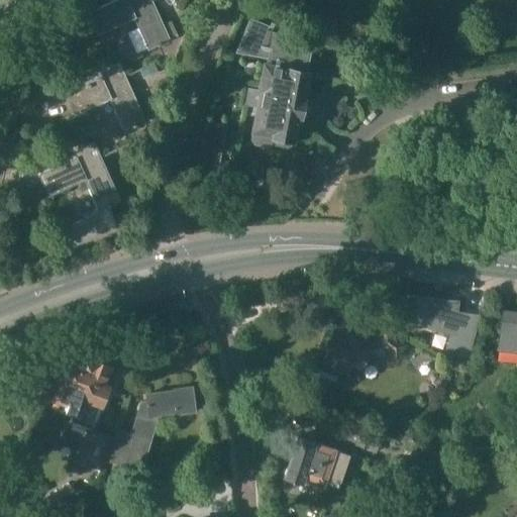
[(171,22),(164,25),(151,0),(114,0),(87,12),(98,34),(133,18),(148,50),(178,36),(171,22)]
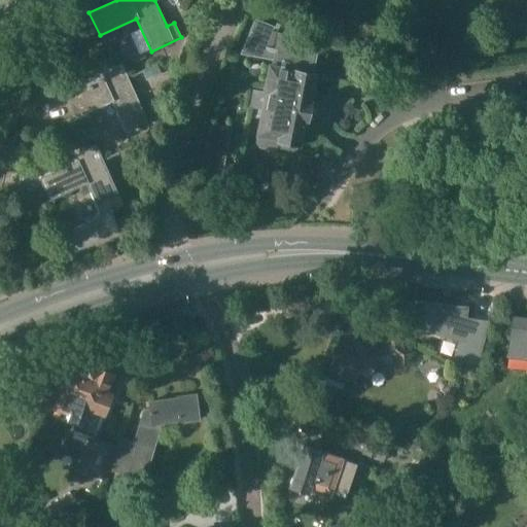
[(273,65),(310,72),(311,67),(323,69),(326,53),(273,30),(274,26),(254,18),(240,53),(274,60),(273,65)]
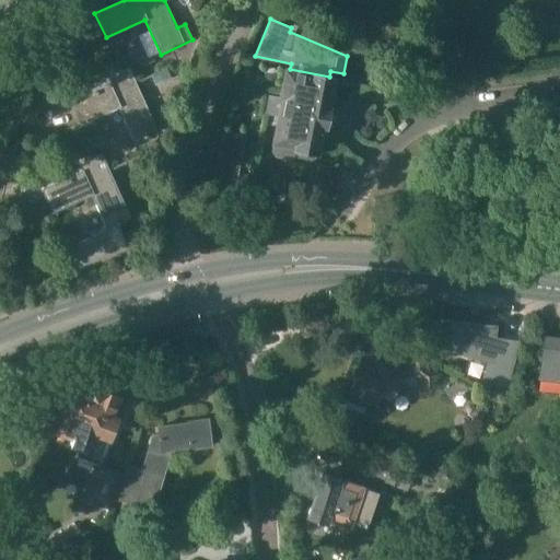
[(105,77),(107,82),(68,100),(79,125),(118,107),(133,141),(158,130),(129,67),(105,77)]
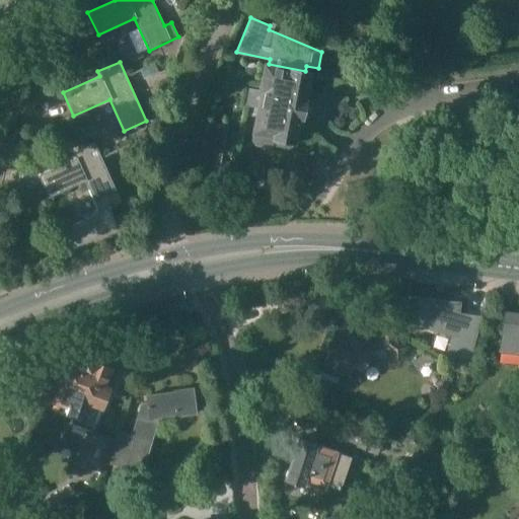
[(305,71),(269,64),(265,63),(260,90),(248,88),(245,104),(257,106),(252,131),(253,132),(252,140),(255,144),(268,147),(273,144),(274,140),(277,143),(292,146),(293,140),(298,116),(301,117),(301,115),(309,117),(312,101),(304,100),(304,98),(309,72),(305,71)]
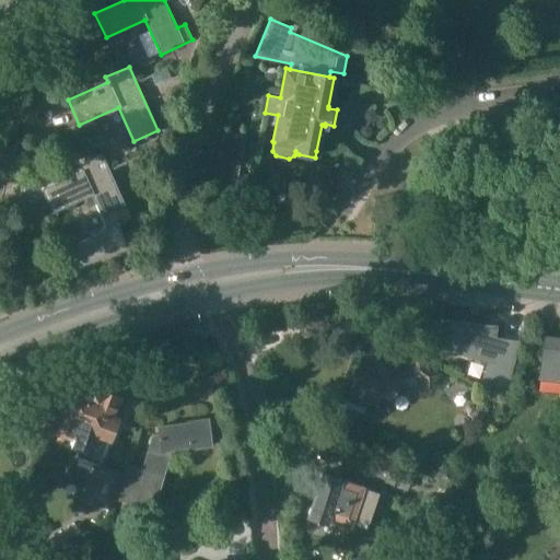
[(166,69),(149,76),(153,85),(171,78),(166,69)]
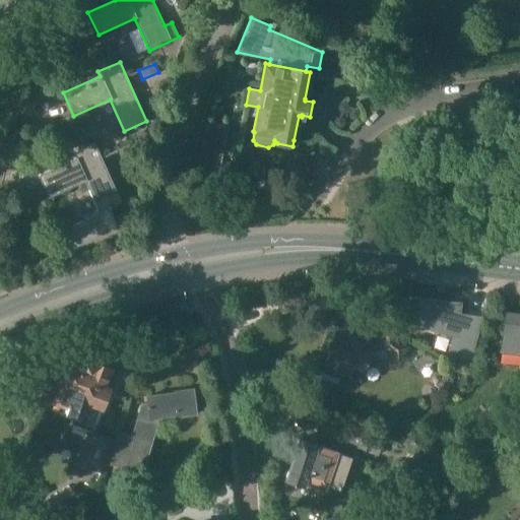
[(228,126),(207,123),(200,164),(220,168),(228,126)]
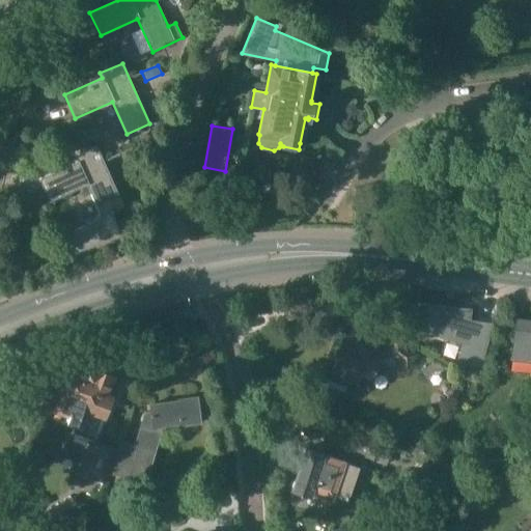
[(136,138),(133,148),(147,152),(150,143),(136,138)]
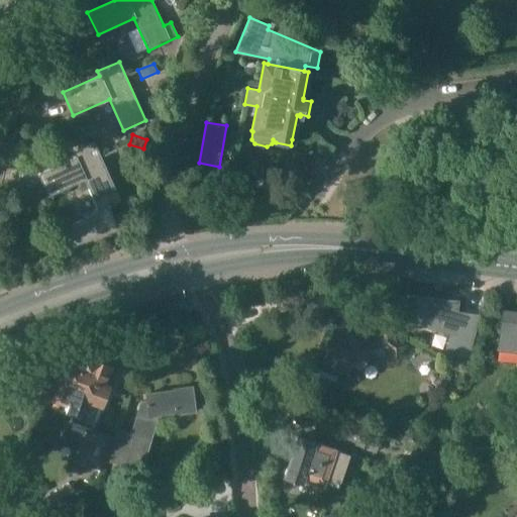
[(108,207),(120,201),(94,142),(87,145),(89,150),(37,173),(47,196),(84,180),(97,209),(81,215),(83,219),(63,228),(71,246),(117,226),(108,207)]
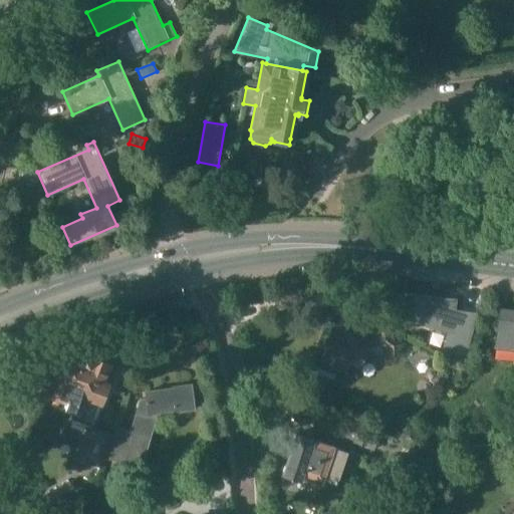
[(407,292),(403,311),(414,315),(413,316),(419,318),(419,317),(431,321),(429,326),(452,334),(448,344),(461,348),(469,323),(451,317),(452,312),(454,312),(456,298),(407,292)]
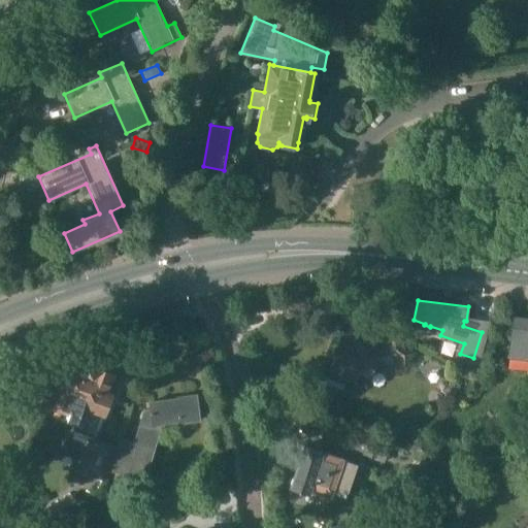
[(527,318),(512,317),(507,356),(527,358),(527,318)]
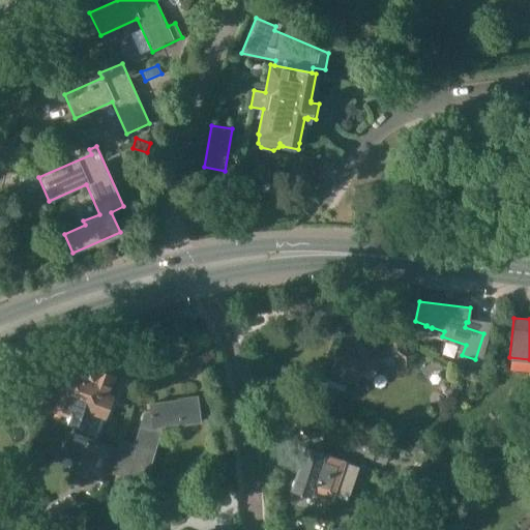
[(329,373),(366,384),(372,370),(377,372),(381,361),(391,364),(396,359),(406,366),(416,353),(395,336),(384,350),(360,343),(362,337),(344,331),(340,345),(334,347),(331,359),(332,362),(329,373)]
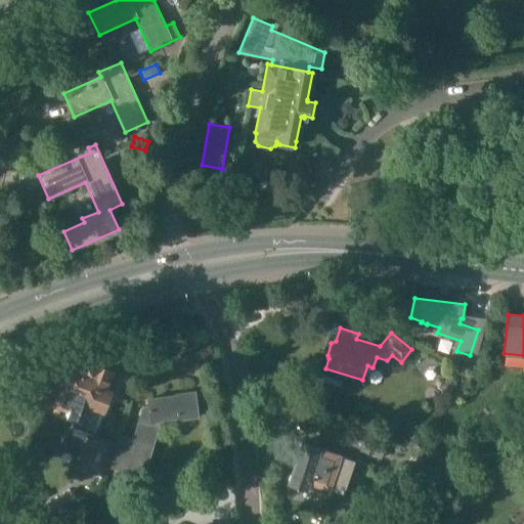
[(84,366),(82,366),(72,361),(70,357),(66,357),(61,360),(63,364),(61,372),(51,368),(45,385),(53,388),(49,400),(67,407),(63,416),(73,419),(69,428),(90,435),(80,464),(105,473),(115,448),(91,440),(107,392),(113,394),(119,378),(110,374),(111,369),(94,363),(86,361),(84,366)]
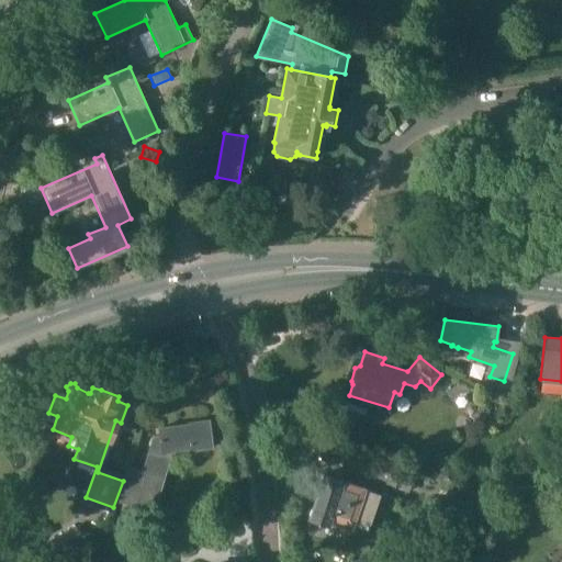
[(143,471),(128,467),(119,501),(122,502),(117,516),(128,520),(133,505),(139,507),(142,501),(155,504),(170,452),(212,448),(209,422),(190,425),(190,426),(159,429),(159,436),(154,436),(143,471)]
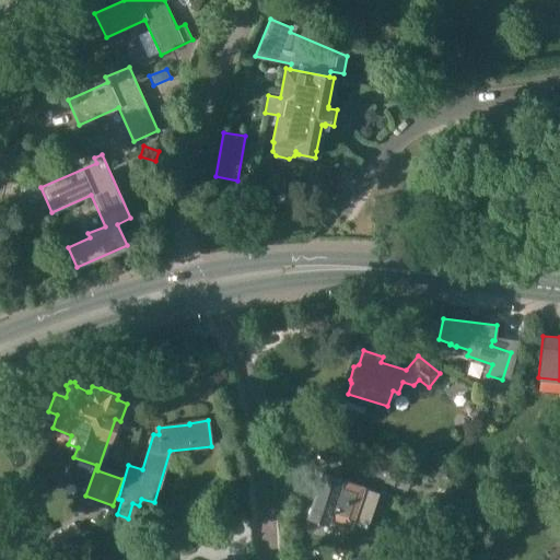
[(559,446),(559,430),(555,429),(550,445),(559,446)]
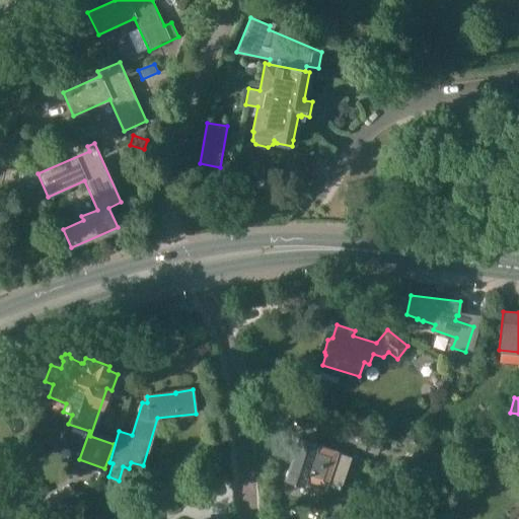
[(386,430),(356,419),(348,441),(378,452),(386,430)]
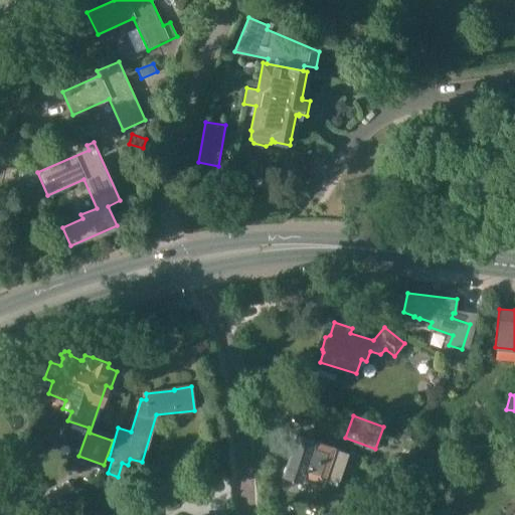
[(334,447),(296,434),(283,473),(301,479),(301,478),(320,485),(322,478),(338,483),(344,463),(348,464),(353,451),(347,449),(347,451),(333,447),(334,447)]
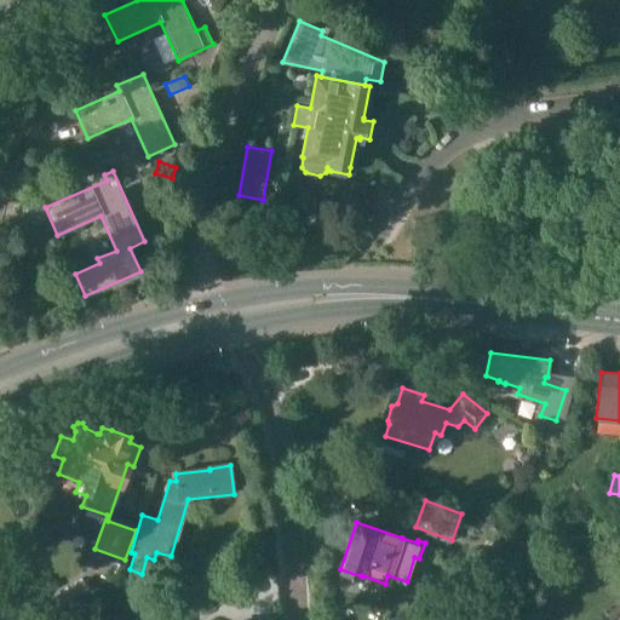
[(182,607),(208,607),(208,581),(208,579),(181,580),(182,607)]
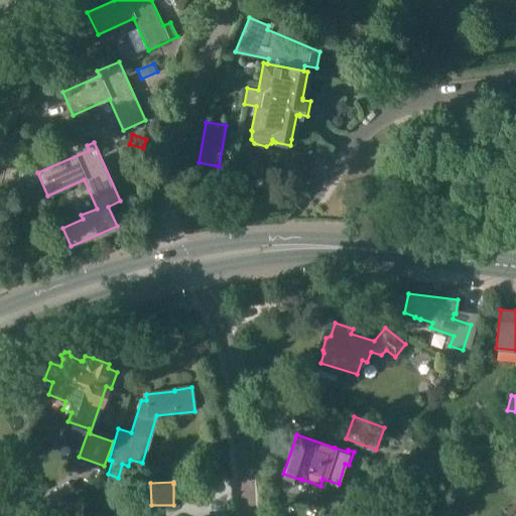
[(51,495),(51,496),(53,508),(76,496),(70,485),(51,495)]
